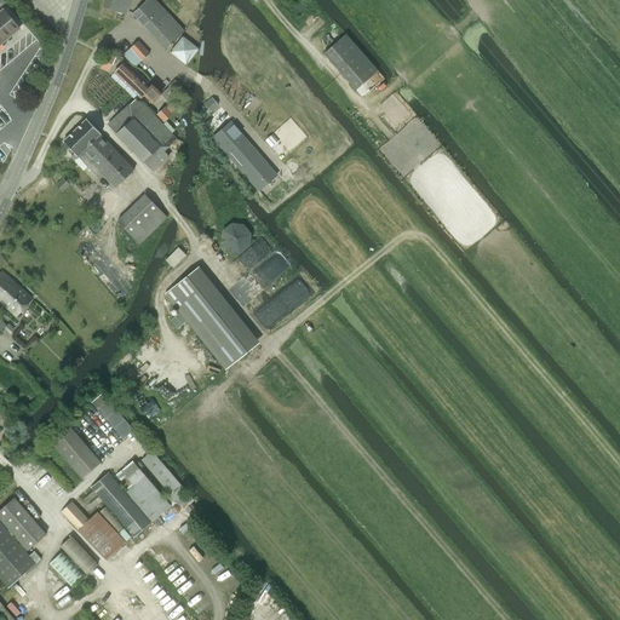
[(104,0),(102,6),(125,13),(128,0),(104,0)]
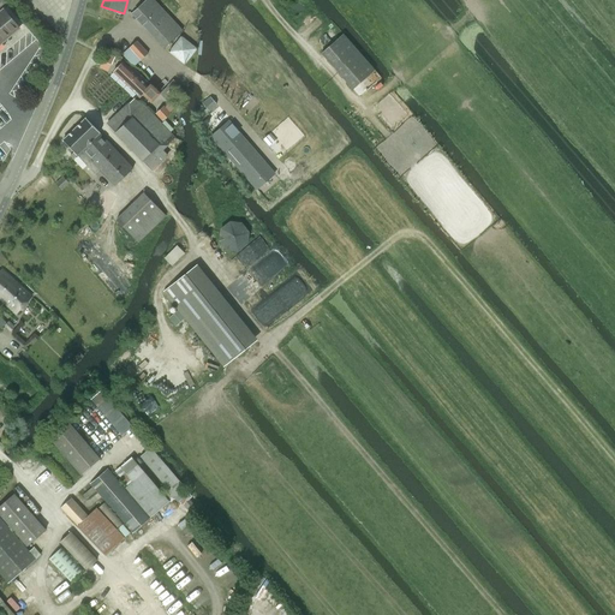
[(181,31),(153,0),(145,0),(131,13),(163,48),(181,31)]
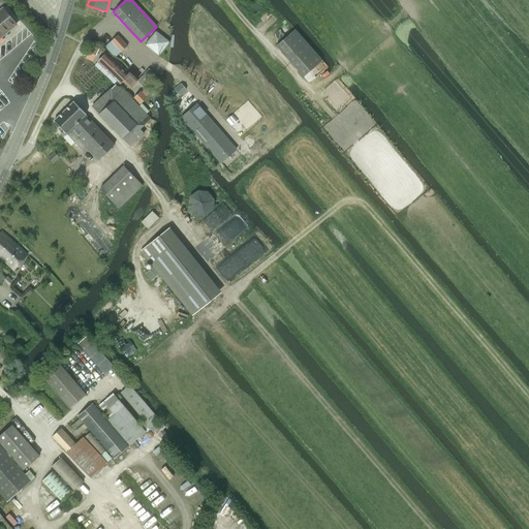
[(0,37),(17,24),(3,8),(0,10),(0,37)]
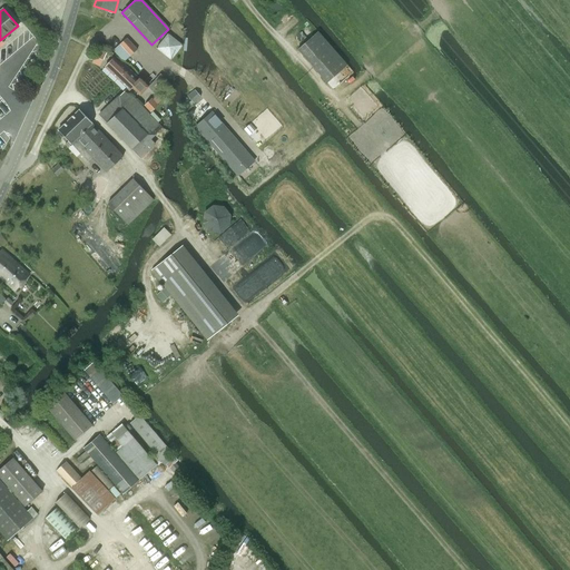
[(327,82),(347,66),(317,31),(297,49),(327,82)]
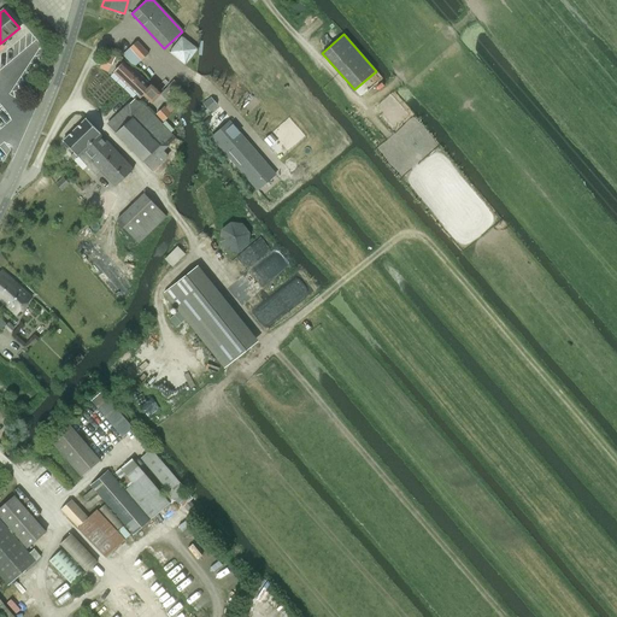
[(148,53),(137,41),(124,53),(135,64),(140,59),(141,60),(148,53)]
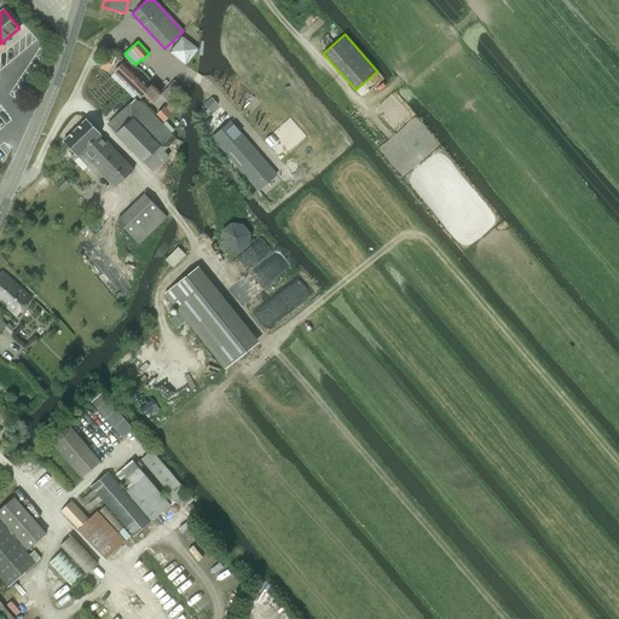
[(115,59),(105,55),(103,62),(111,65),(115,59)]
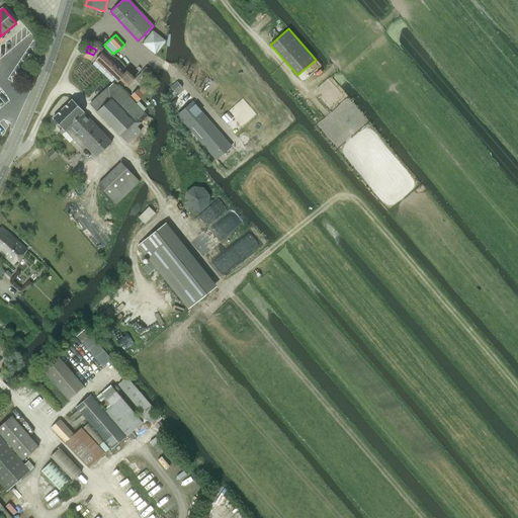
[(95,61),(106,71),(113,64),(102,53),(95,61)]
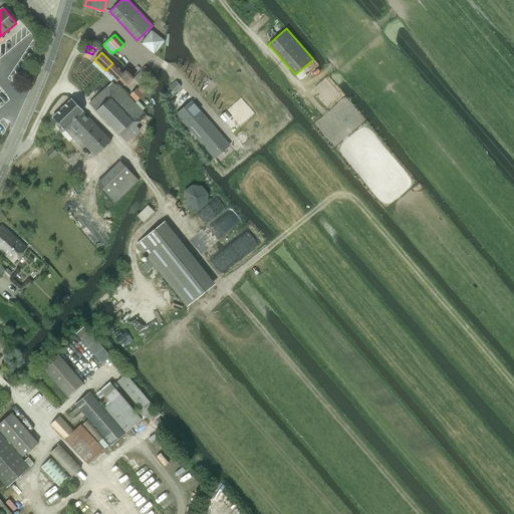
[(112,63),(105,70),(116,81),(118,78),(126,85),(134,78),(125,70),(123,73),(112,63)]
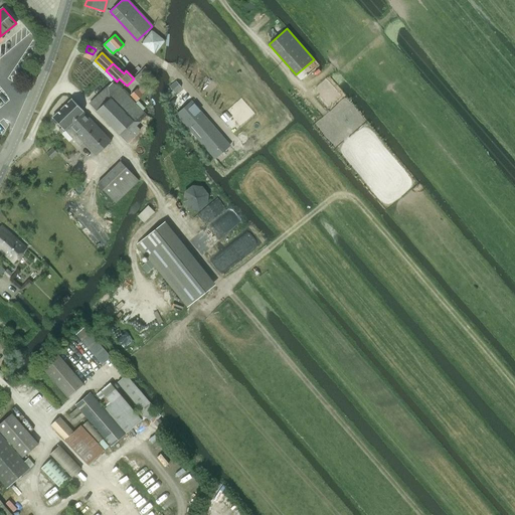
[(111,82),(90,104),(126,142),(140,129),(136,125),(146,115),(121,88),(111,82)]
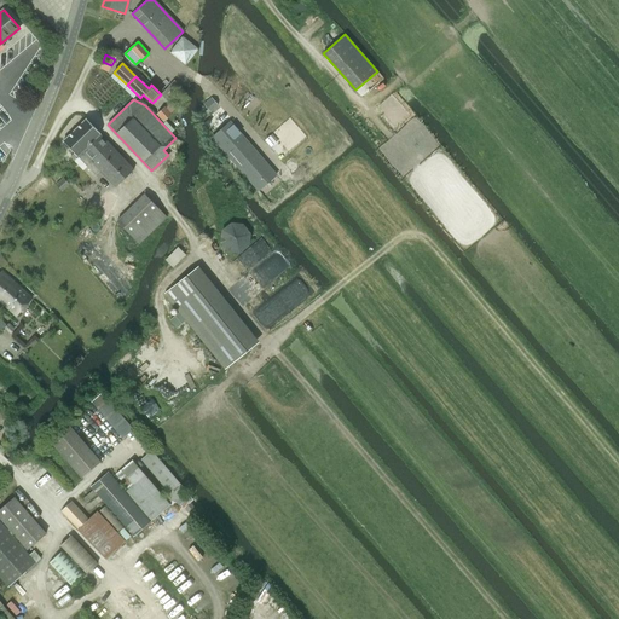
[(156,114),(163,122),(171,115),(163,108),(156,114)]
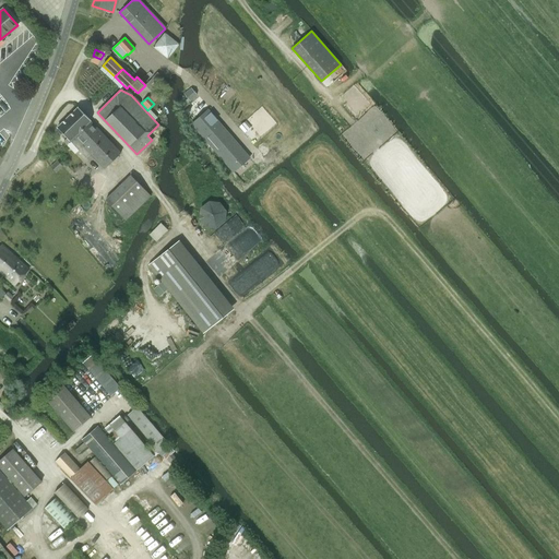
[(105,168),(120,153),(90,121),(91,121),(78,108),(57,128),(67,139),(63,142),(67,144),(70,141),(86,158),(91,154),(105,168)]
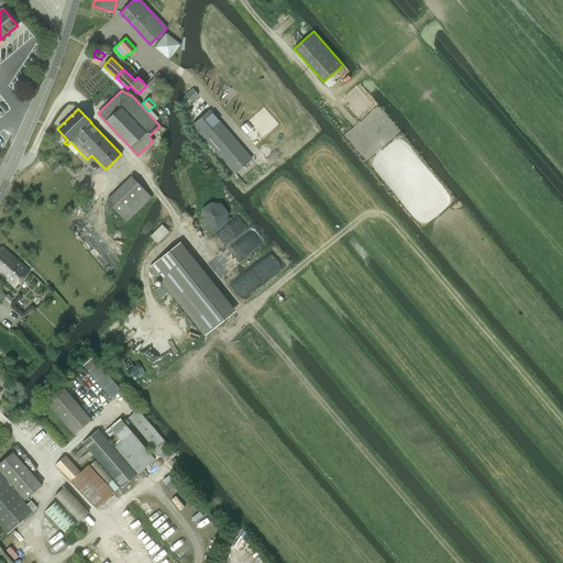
[(210,110),(194,124),(236,175),(253,161),(210,110)]
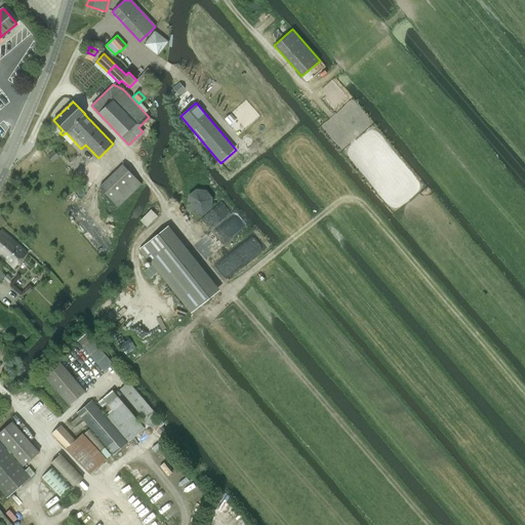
[(98,188),(117,207),(140,185),(122,165),(98,188)]
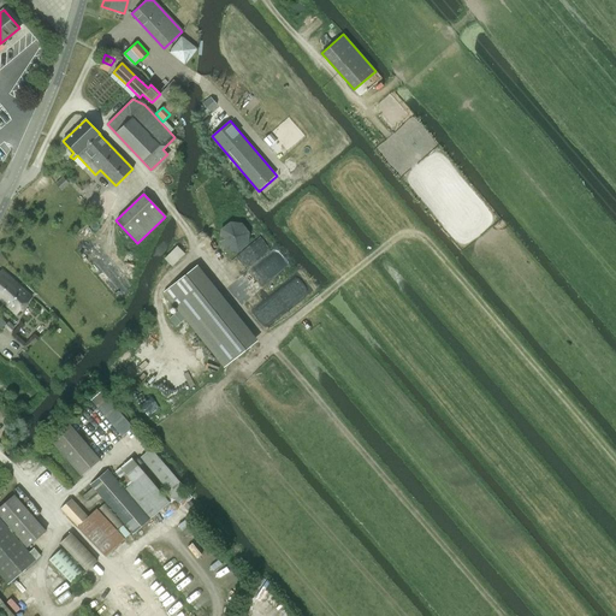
[(219,241),(226,250),(238,252),(248,244),(250,232),(242,223),(230,221),(220,229),(219,241)]
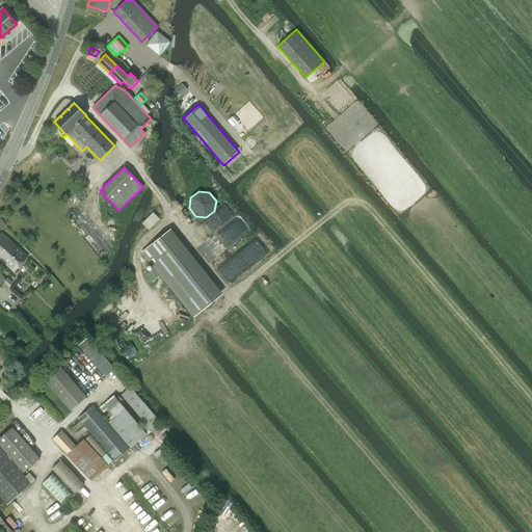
[(27,257),(1,233),(0,234),(0,258),(14,271),(27,257)]
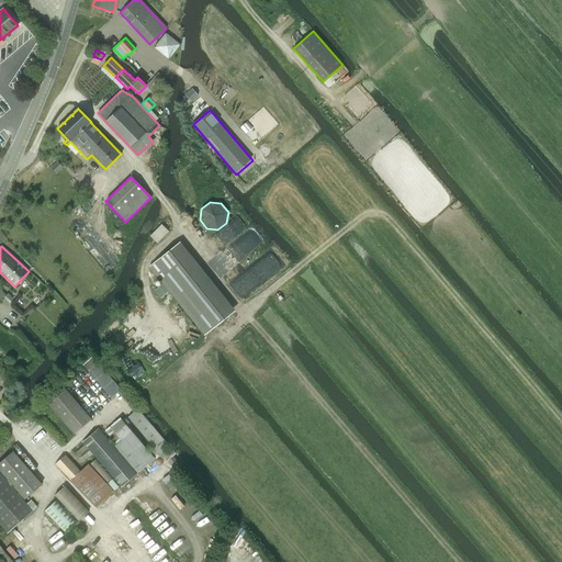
[(173,247),(149,267),(204,335),(228,315),(173,247)]
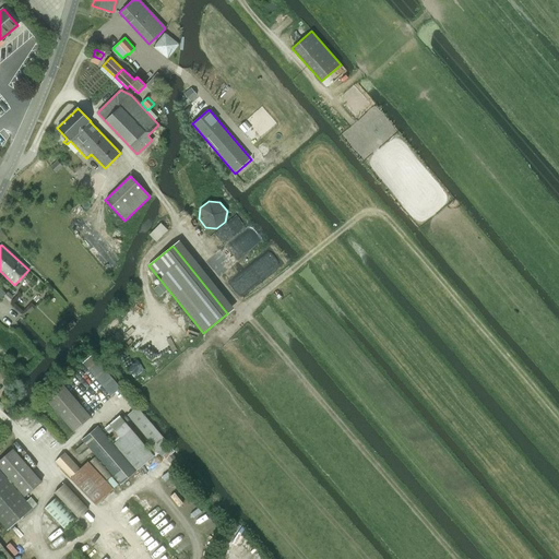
[(120,389),(92,355),(83,363),(111,396),(120,389)]
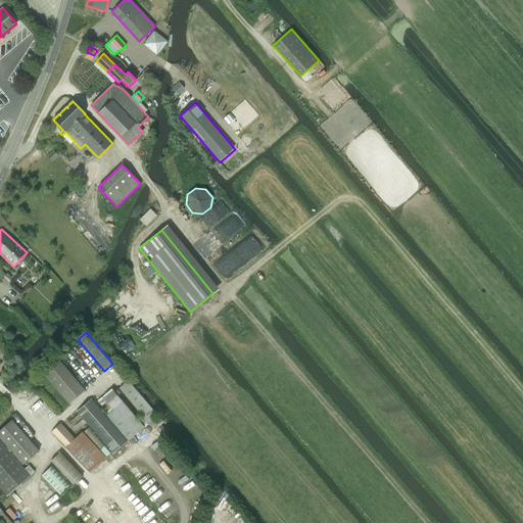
[(85,390),(58,360),(43,373),(69,403),(85,390)]
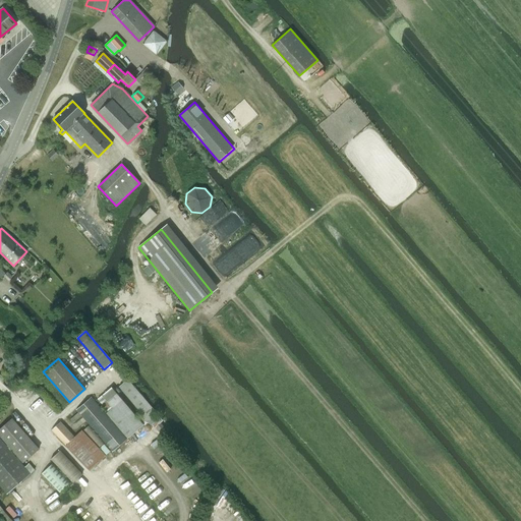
[(112,388),(98,399),(108,412),(106,413),(127,439),(143,424),(149,420),(157,413),(127,380),(119,387),(141,413),(137,417),(112,388)]
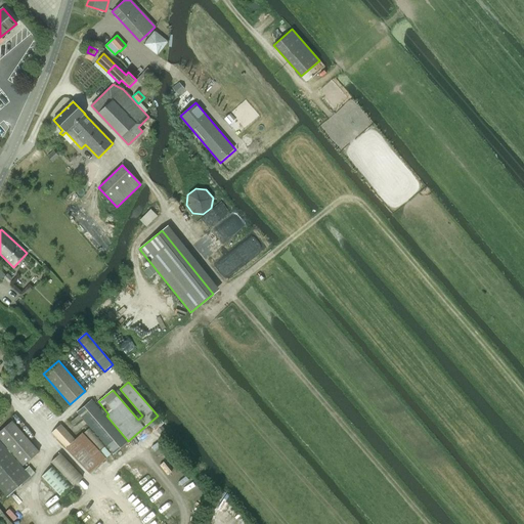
[(25,384),(13,394),(23,403),(33,394),(25,384)]
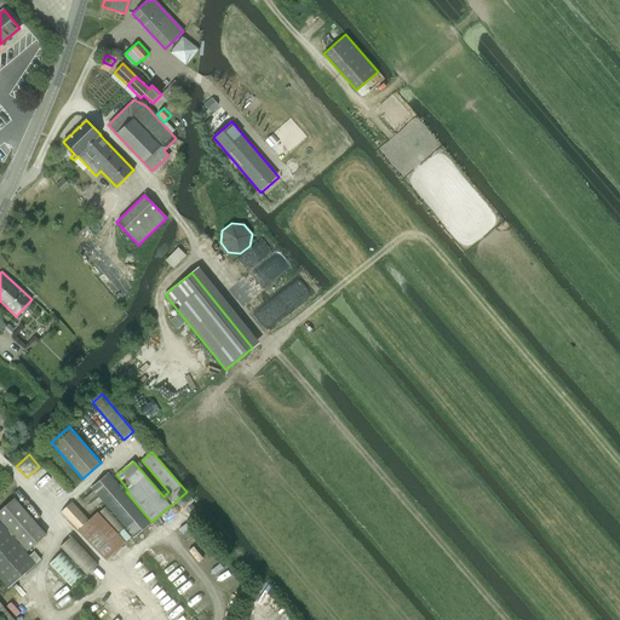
[(133,537),(149,523),(151,522),(108,472),(91,488),(93,491),(84,499),(87,503),(97,494),(133,537)]
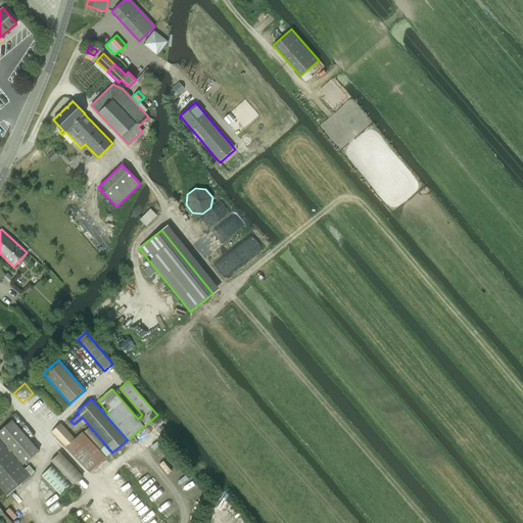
[(39,452),(12,420),(0,430),(0,436),(24,465),(39,452)]
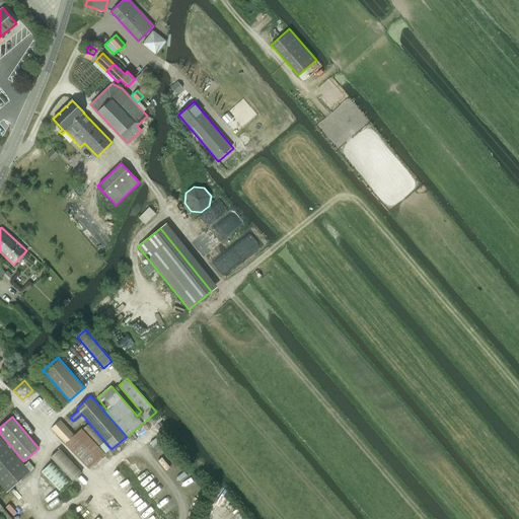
[(60,421),(52,429),(83,462),(89,456),(95,463),(105,454),(81,429),(74,436),(60,421)]
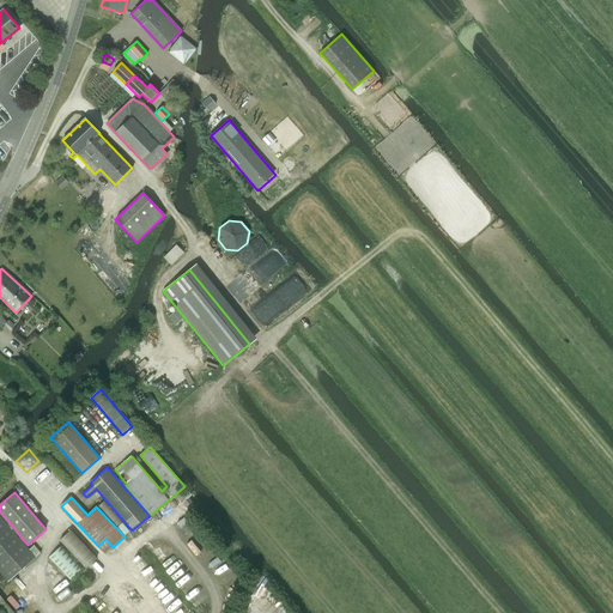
[(188,514),(177,522),(181,528),(193,520),(188,514)]
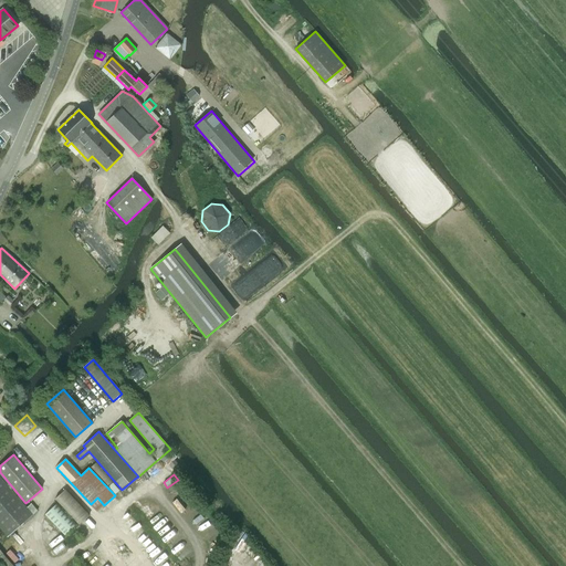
[(0,477),(0,527),(8,537),(38,511),(31,504),(27,507),(0,477)]
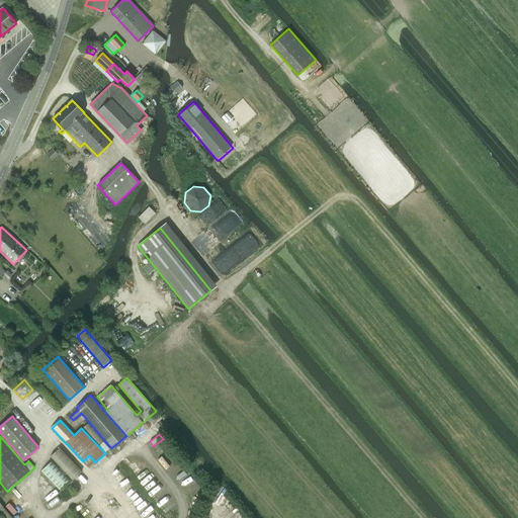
[(73,480),(81,471),(60,448),(51,456),(73,480)]
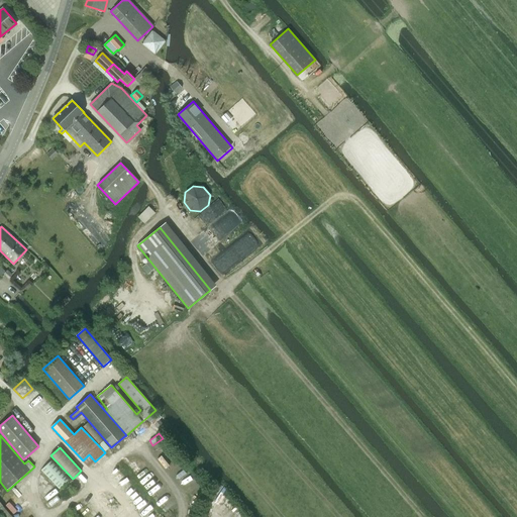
[(40,470),(59,490),(71,479),(52,459),(40,470)]
